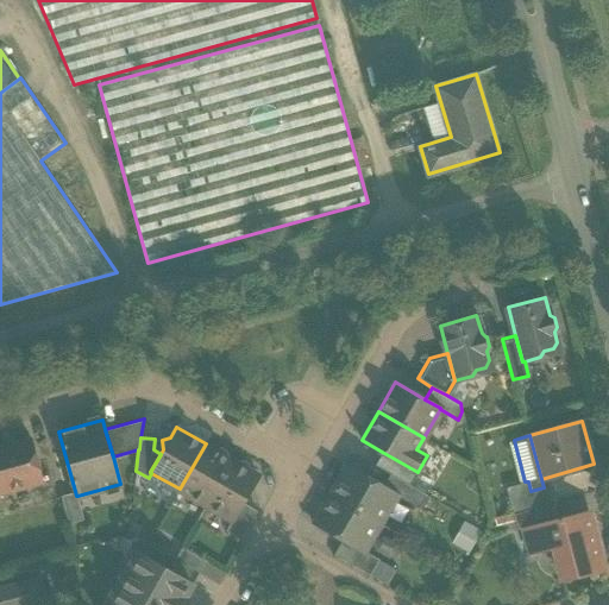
[(31,439),(0,447),(0,491),(43,480),(31,439)]
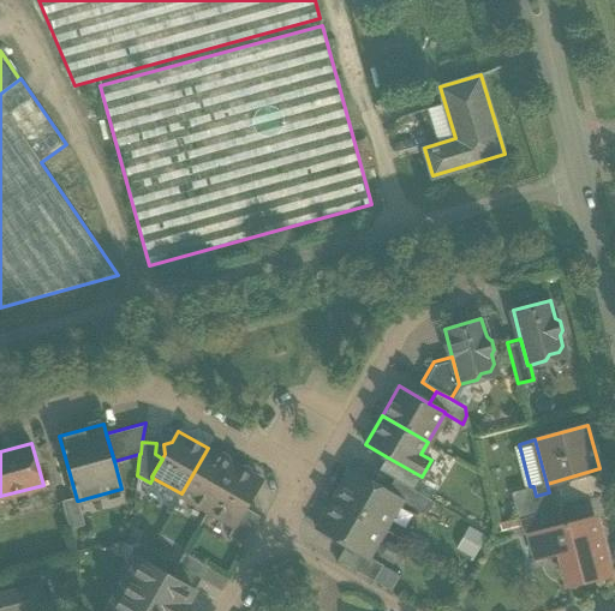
[(234,463),(208,448),(181,493),(208,509),(234,463)]
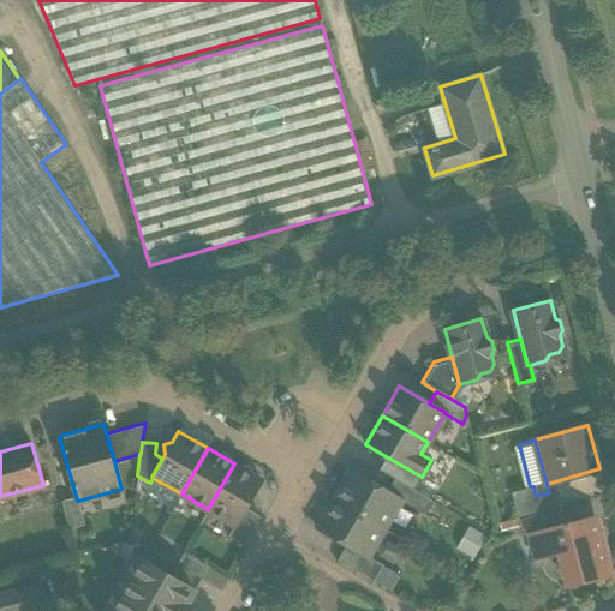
[(422,477),(386,456),(378,468),(394,478),(415,489),(422,477)]
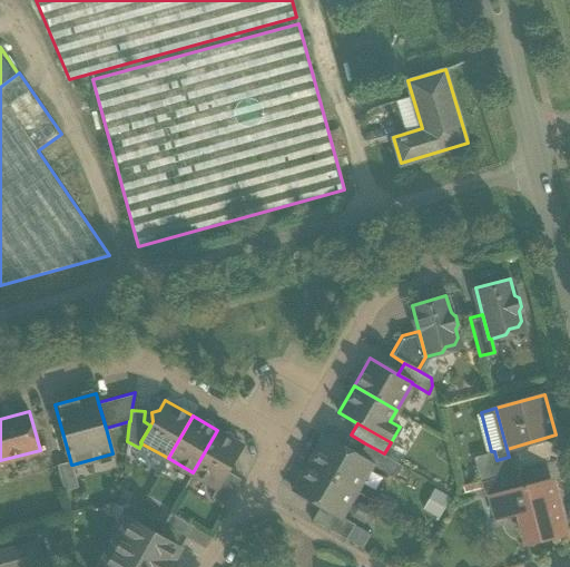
[(217,430),(193,472),(217,487),(218,487),(228,470),(243,445),(217,430)]
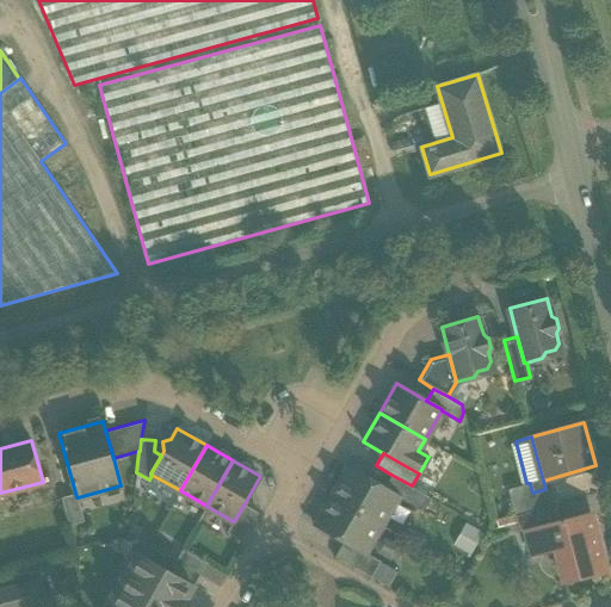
[(384,487),(349,466),(332,495),(381,524),(397,496),(397,495),(384,487)]
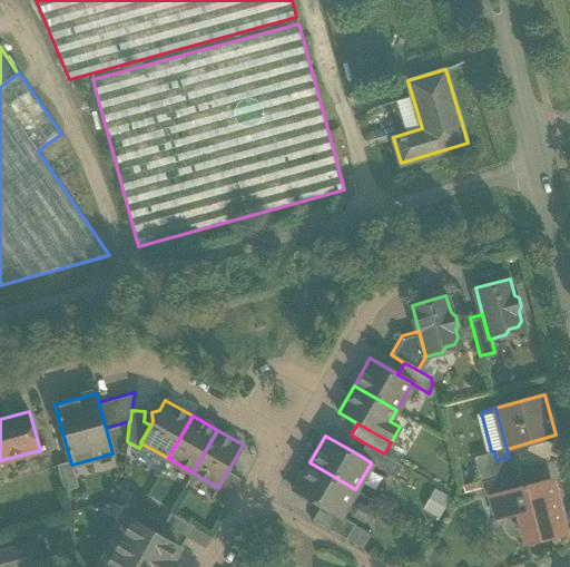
[(384,453),(365,443),(359,455),(371,462),(371,463),(393,476),(400,463),(384,453)]
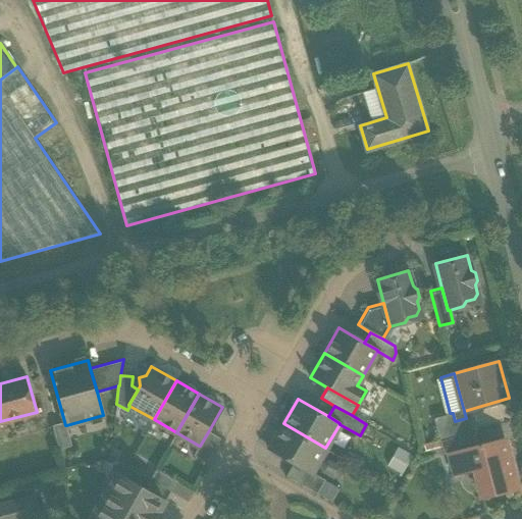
[(440,439),(475,430),(472,416),(466,418),(455,421),(453,413),(450,413),(434,418),(440,439)]
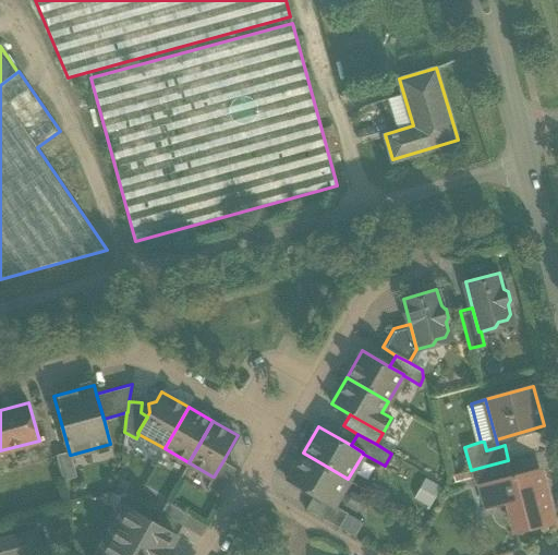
[(69,450),(57,454),(63,479),(76,475),(71,455),(70,455),(69,450)]
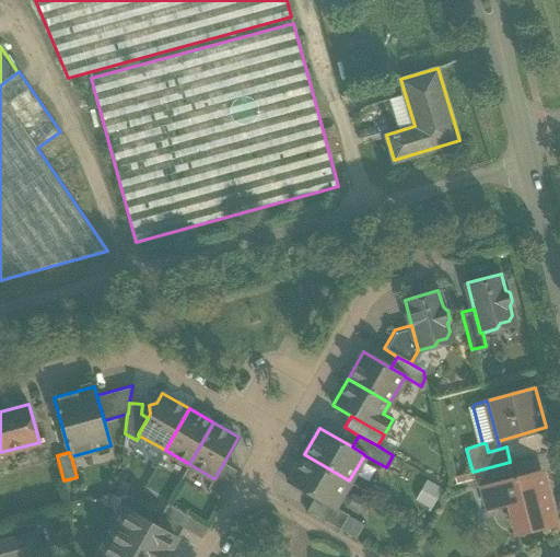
[(349,480),(304,454),(289,480),(315,496),(335,507),(335,506),(349,480)]
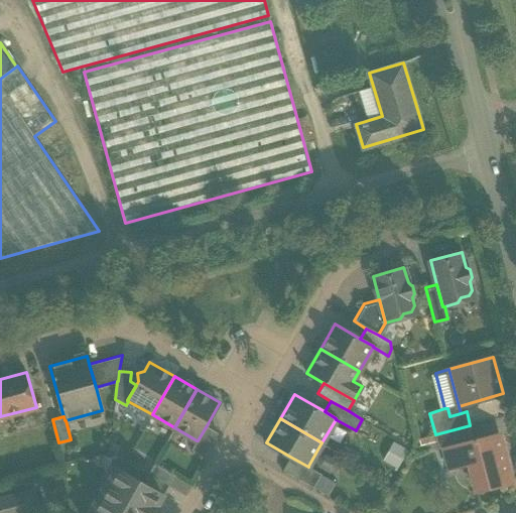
[(219,432),(207,425),(198,440),(197,440),(191,449),(205,457),(219,432)]
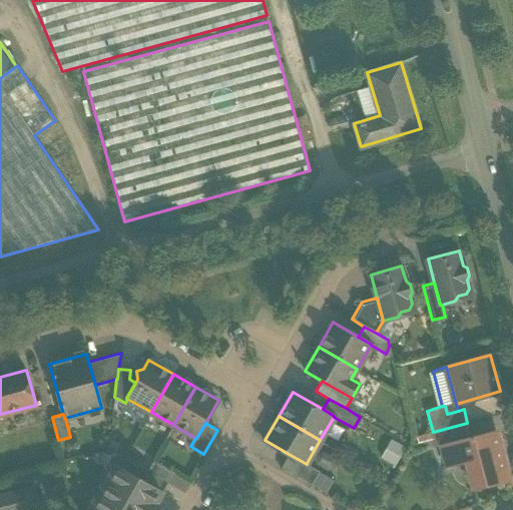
[(467,423),(433,432),(436,445),(441,444),(471,436),(467,423)]
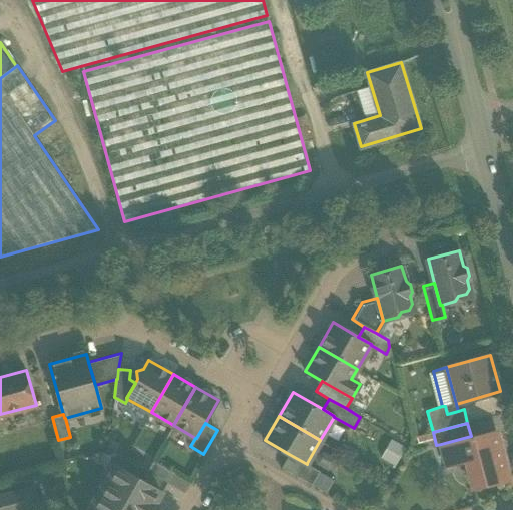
[(471,436),(441,444),(447,466),(473,459),(481,487),(509,480),(503,457),(500,457),(498,446),(500,446),(495,430),(471,436)]
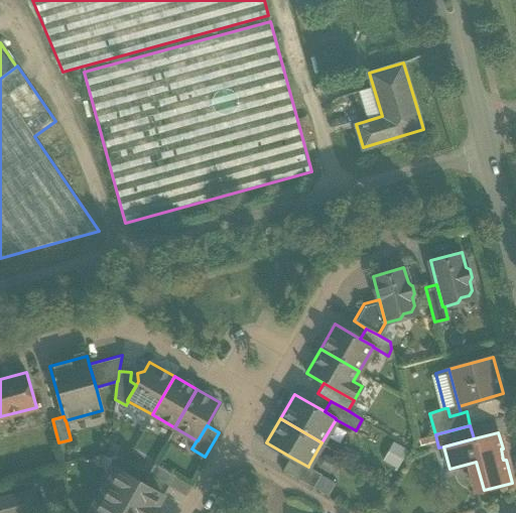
[(308,467),(290,457),(283,469),(313,487),(321,473),(308,466),(308,467)]
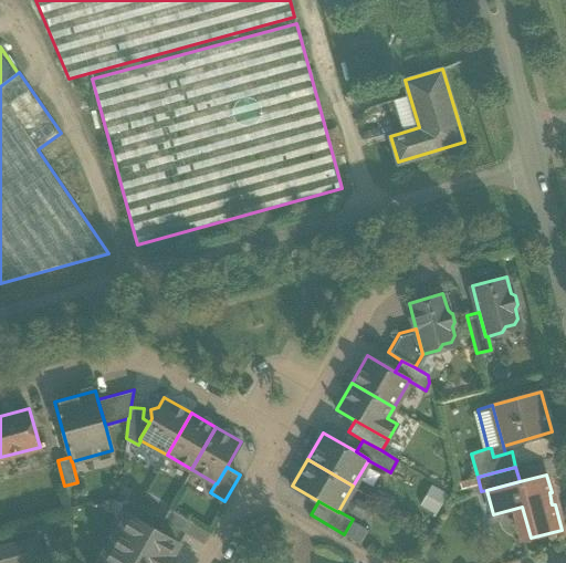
[(192,521),(169,508),(163,519),(186,532),(192,521)]
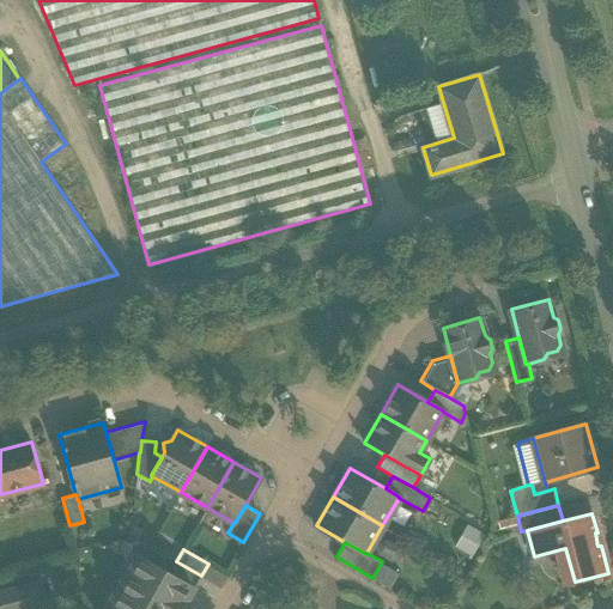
[(193,588),(138,556),(131,570),(132,577),(123,591),(153,608),(184,608),(189,603),(186,601),(193,588)]
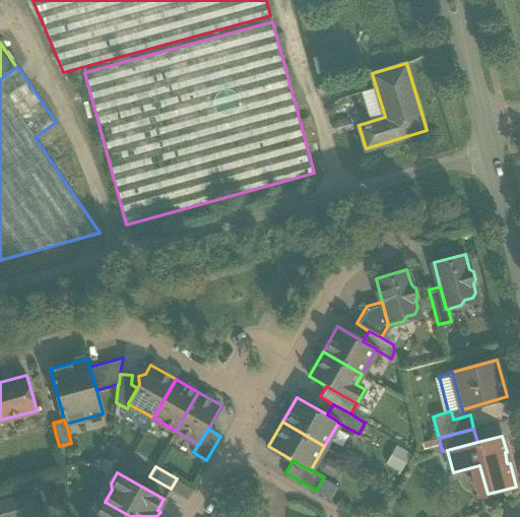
[(34,492),(0,500),(0,516),(33,516),(40,515),(34,492)]
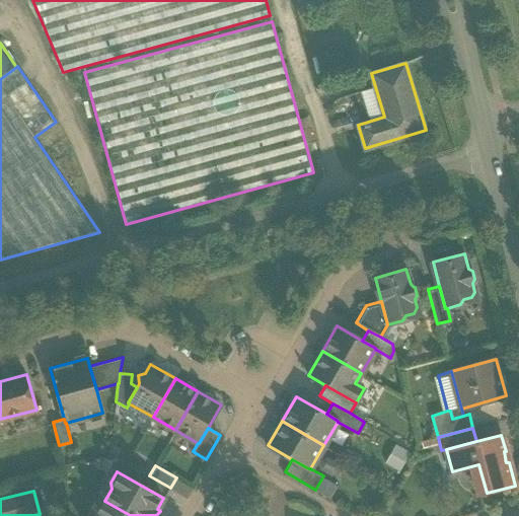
[(130,515),(104,501),(97,514),(91,515),(90,515),(130,515)]
